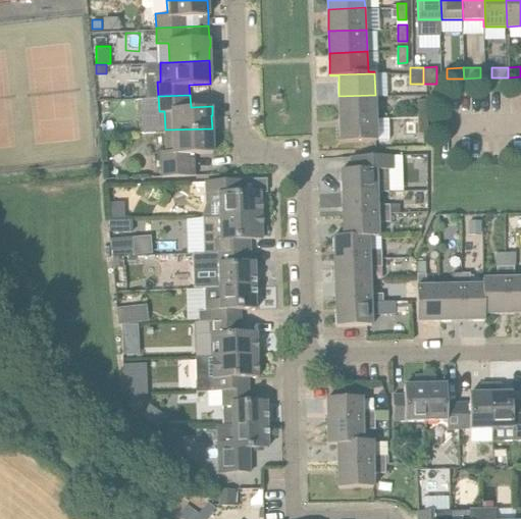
[(375,95),(339,96),(340,118),(376,117),(375,95)]
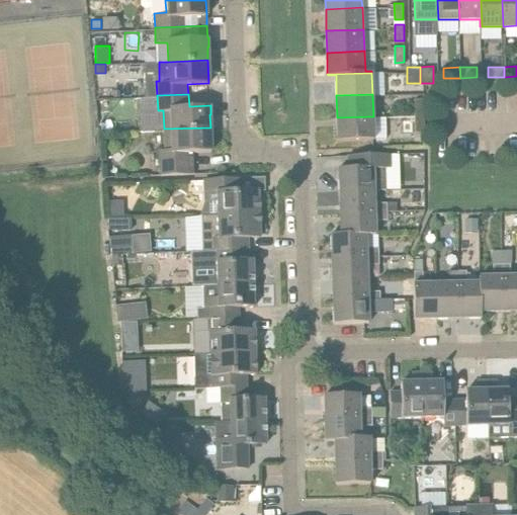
[(415,115),(424,114),(424,98),(415,98),(415,115)]
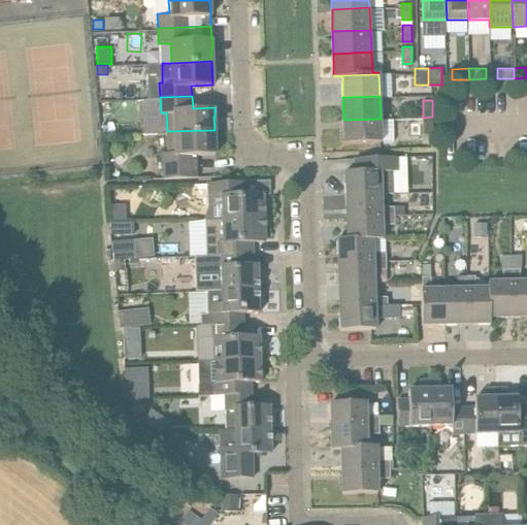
[(423,134),(433,134),(432,117),(423,118),(423,134)]
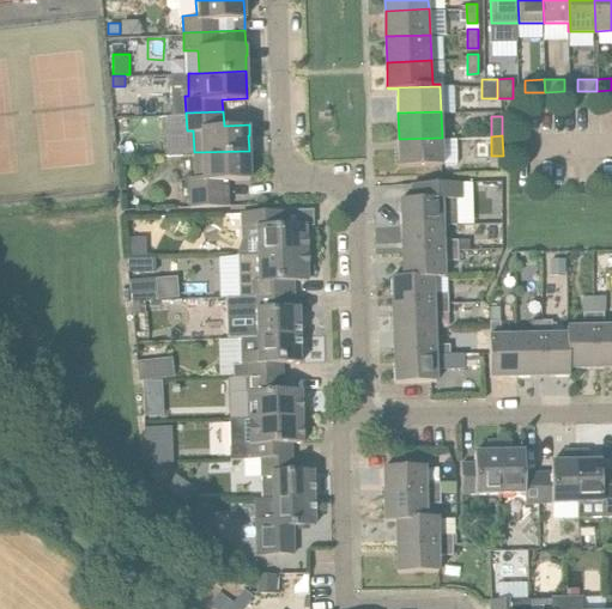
[(399,139),(400,166),(443,164),(443,163),(458,163),(456,138),(442,139),(442,138),(399,139)]
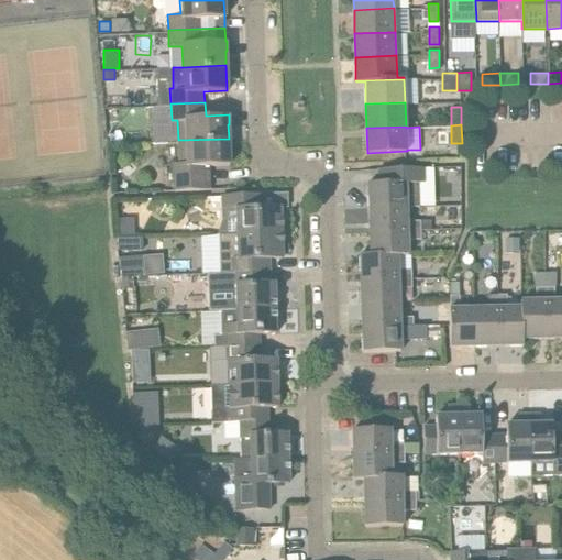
[(120,131),(111,132),(111,142),(121,142),(120,131)]
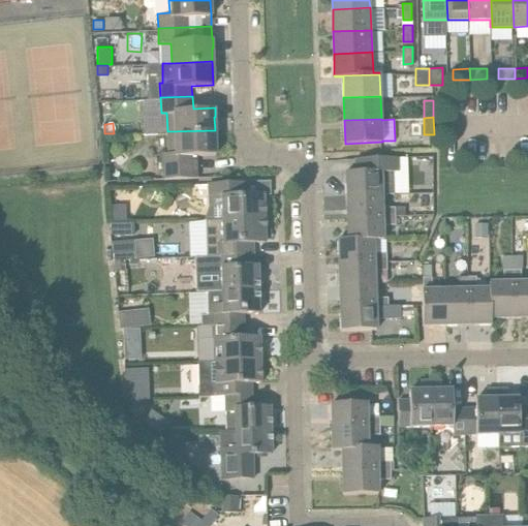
[(162,152),(163,178),(192,177),(192,155),(215,154),(215,130),(167,131),(167,152),(162,152)]
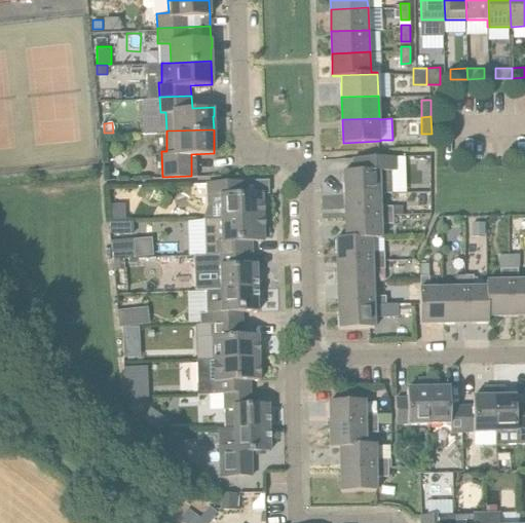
[(344,193),(379,192),(379,179),(391,178),(391,170),(379,170),(378,169),(343,171),(344,193)]
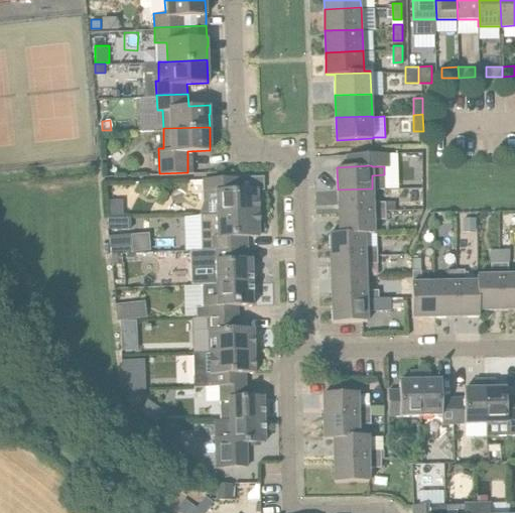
[(233,177),(204,178),(205,201),(204,201),(200,214),(259,213),(258,189),(234,190),(233,177)]
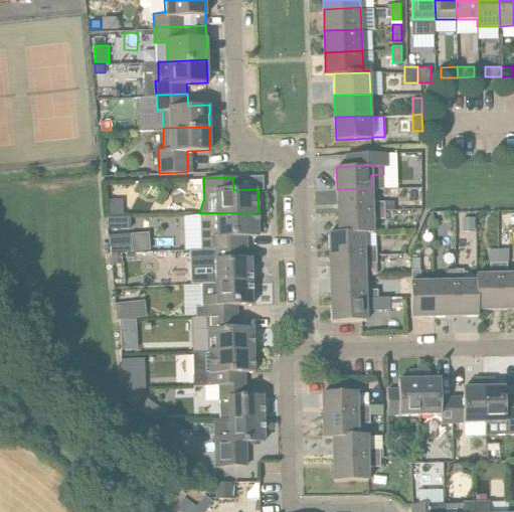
[(337,189),(338,211),(384,209),(384,200),(372,201),(371,188),(337,189)]
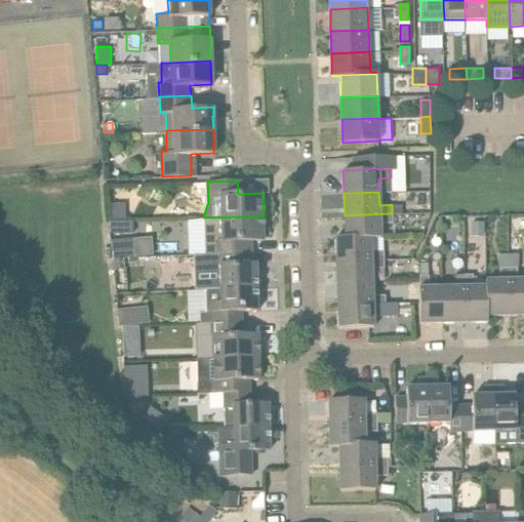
[(110,202),(110,219),(125,219),(125,202),(110,202)]
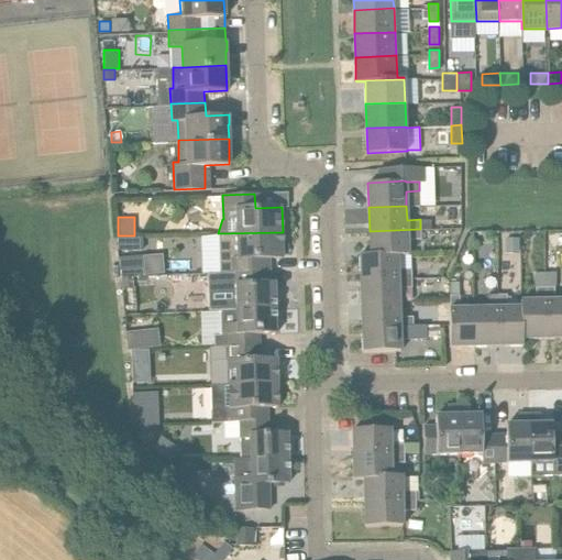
[(431,219),(420,219),(420,229),(431,228),(431,219)]
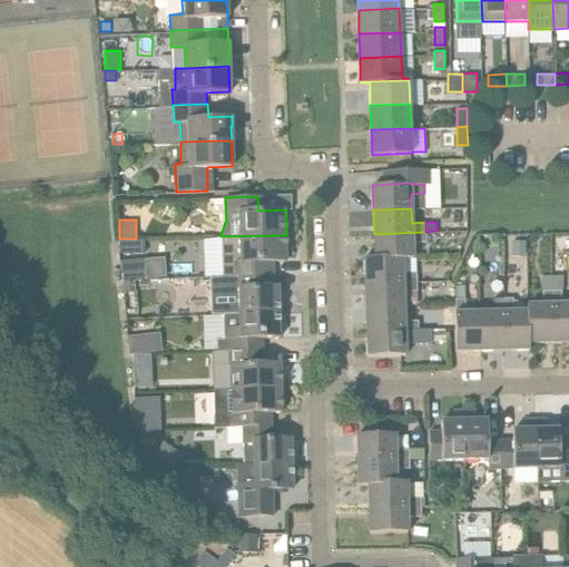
[(413,256),(412,247),(412,242),(427,241),(425,232),(374,234),(374,257),(364,257),(364,258),(413,256)]
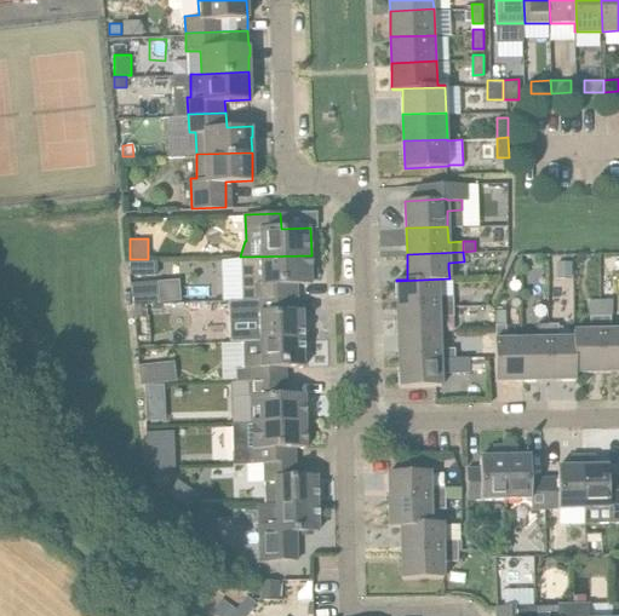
[(311,269),(313,269),(311,255),(240,257),(221,257),(223,299),(242,298),(242,299),(298,298),(298,282),(311,282),(311,269)]
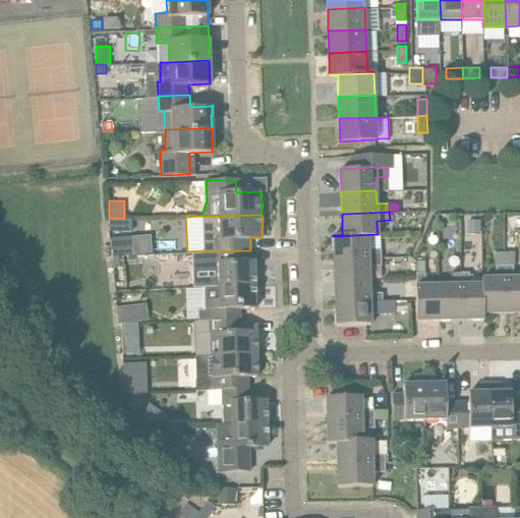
[(110,230),(133,230),(133,218),(110,218),(110,230)]
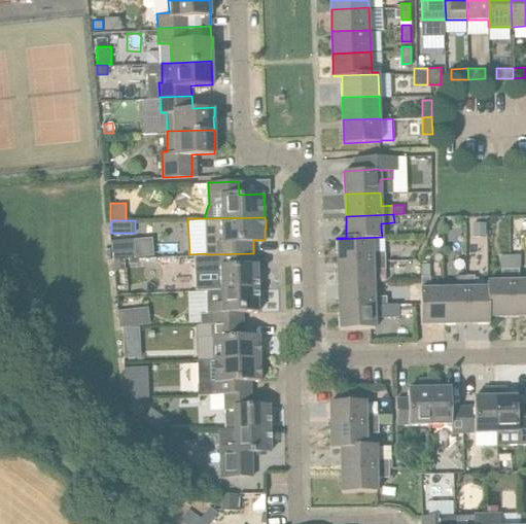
[(474,220),(474,236),(486,236),(486,220),(474,220)]
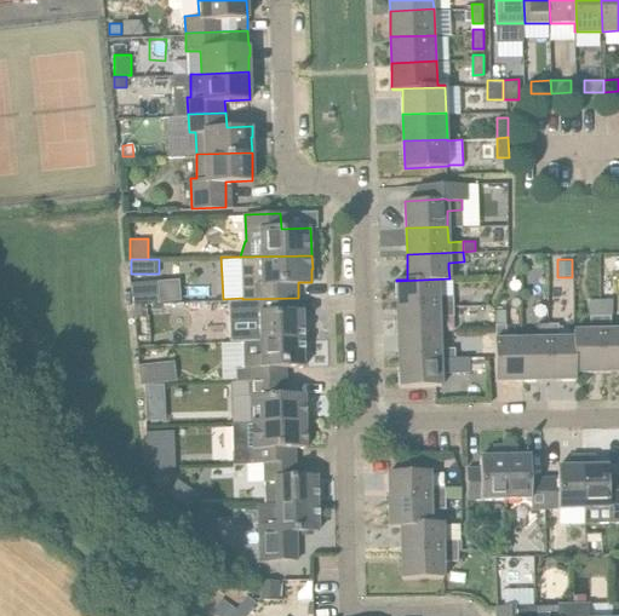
[(161,278),(162,301),(183,301),(183,278),(161,278)]
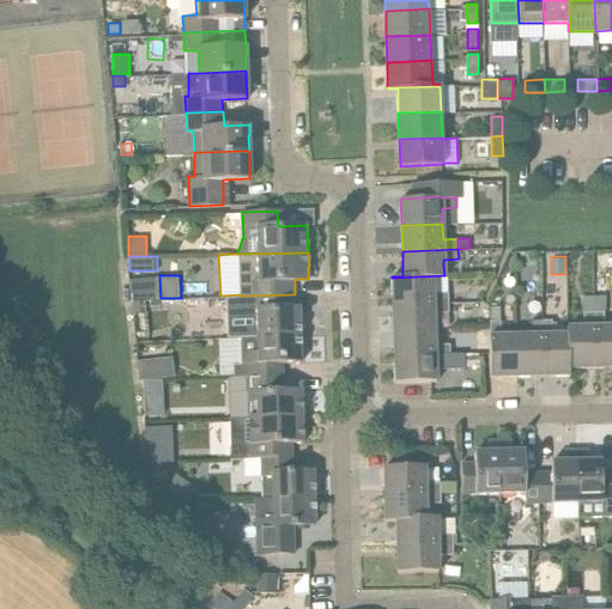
[(392,278),(393,303),(448,302),(448,291),(434,292),(432,276),(444,276),(444,275),(392,278)]
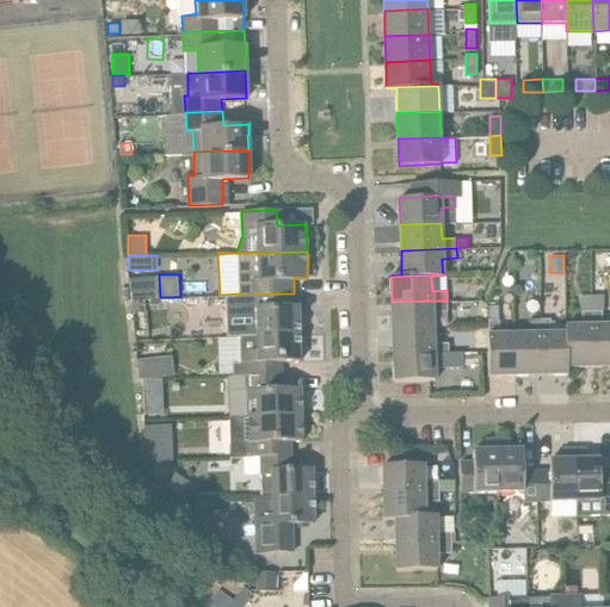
[(156,276),(129,277),(130,297),(158,295),(156,276)]
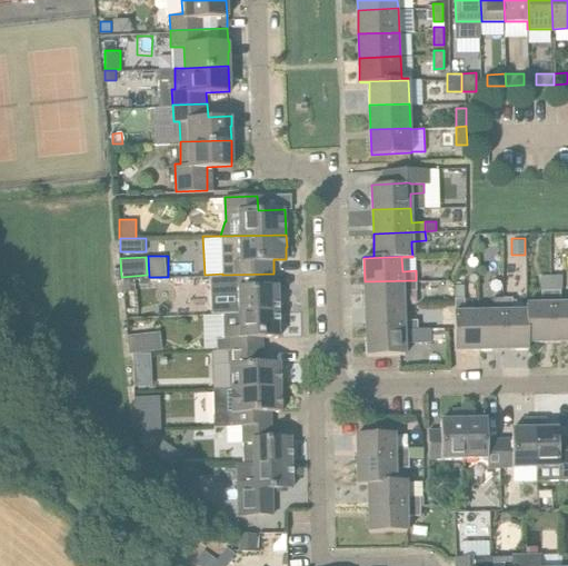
[(567,301),(561,303),(560,289),(562,289),(562,272),(550,274),(551,341),(567,340),(567,301)]
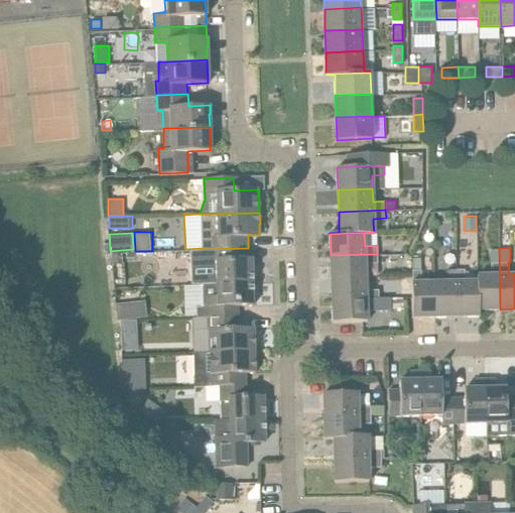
[(203,283),(204,283),(253,282),(253,259),(249,259),(248,248),(202,249),(189,250),(190,283),(203,283)]
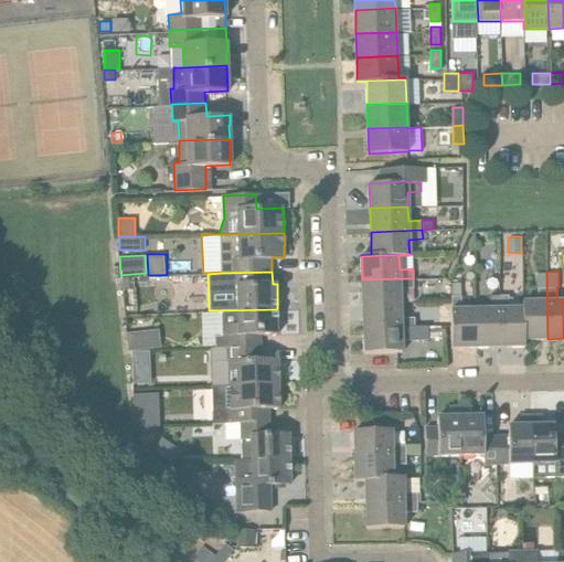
[(524,339),(547,339),(546,272),(536,272),(536,287),(538,286),(538,300),(523,301),(524,346),(524,339)]
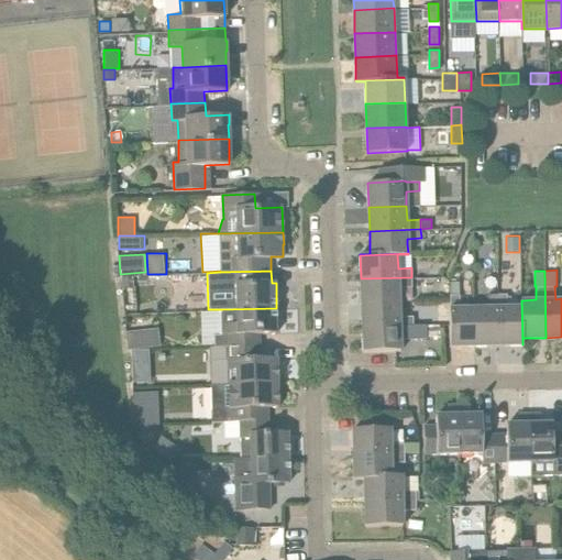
[(123,275),(123,287),(134,286),(134,274),(123,275)]
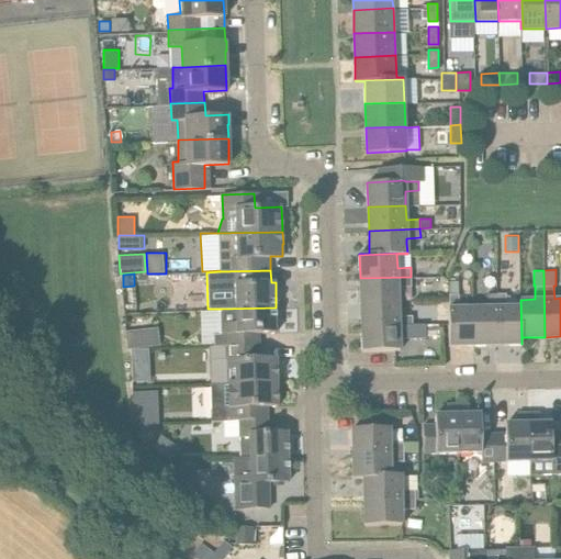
[(360,278),(360,302),(399,301),(397,287),(412,286),(411,277),(360,278)]
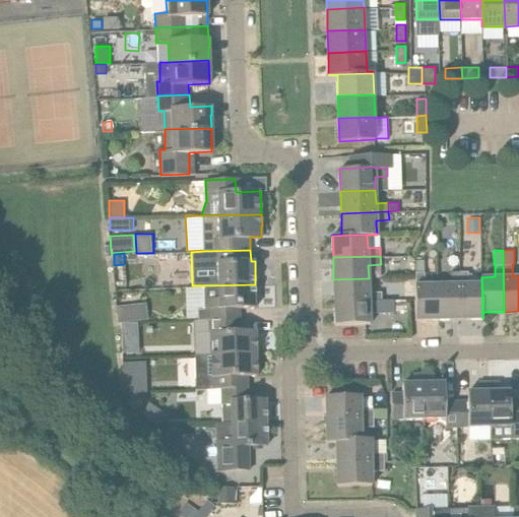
[(425,271),(424,259),(414,259),(415,271),(425,271)]
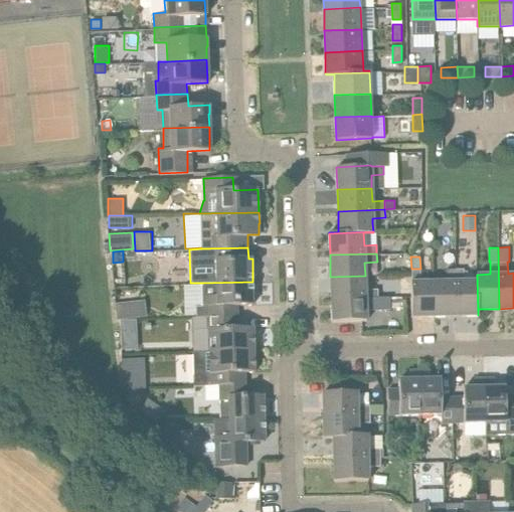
[(456,315),(478,315),(477,275),(476,275),(476,281),(464,281),(464,268),(456,269),(455,269),(456,315)]
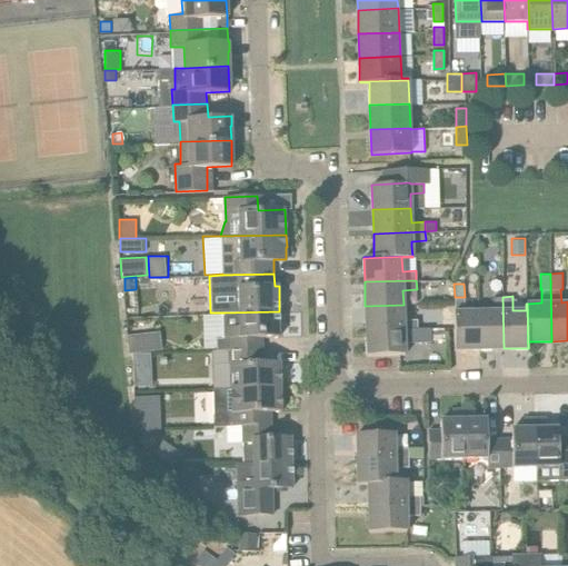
[(455,350),(480,349),(479,310),(465,310),(465,297),(455,297),(455,311),(454,311),(455,350)]
